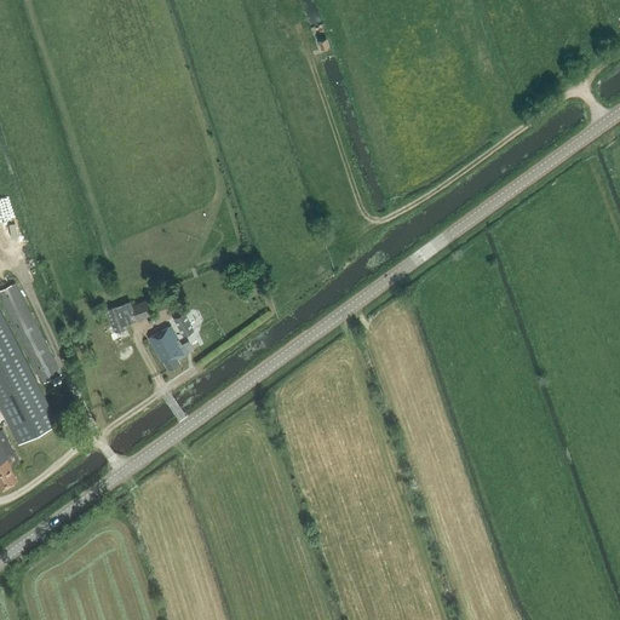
[(319,40),(321,49),(329,46),(327,38),(319,40)]
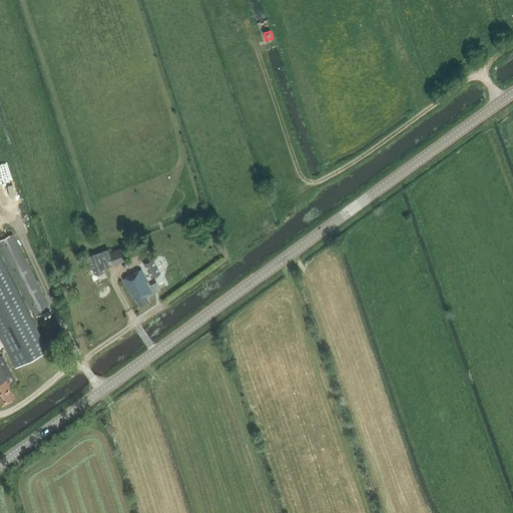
[(1,182),(4,190),(16,185),(13,177),(1,182)]
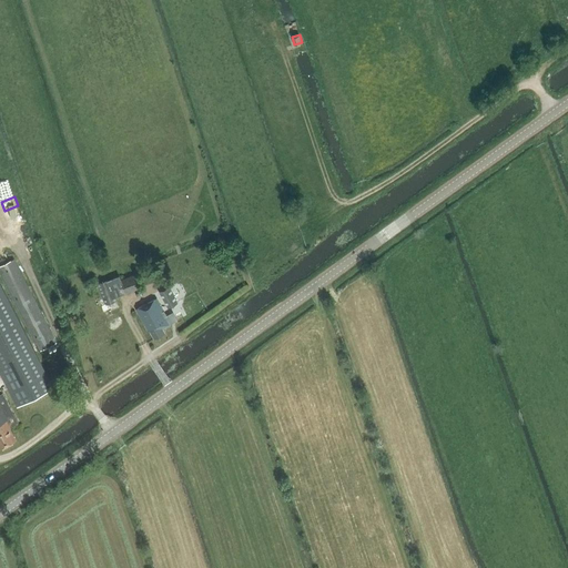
[(0,272),(36,343),(39,351),(58,342),(16,257),(0,265),(0,272)]
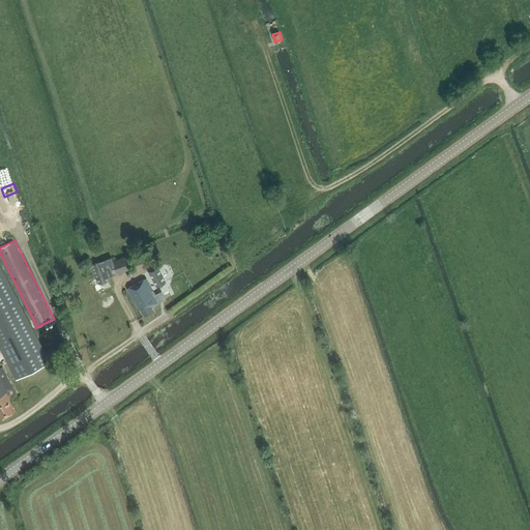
[(113,261),(118,273),(131,267),(127,256),(113,261)]
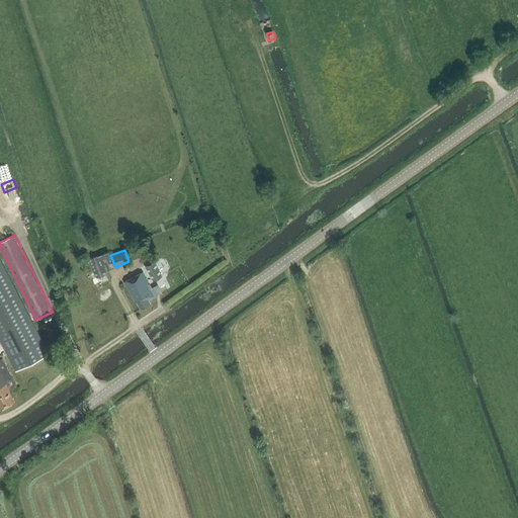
[(0,252),(0,338),(15,369),(46,354),(47,354),(51,352),(0,252)]
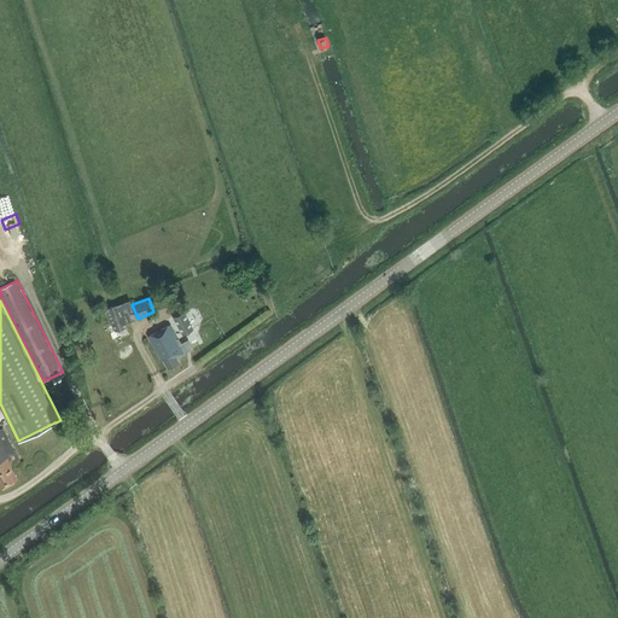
[(117,304),(106,308),(115,331),(126,326),(117,304)]
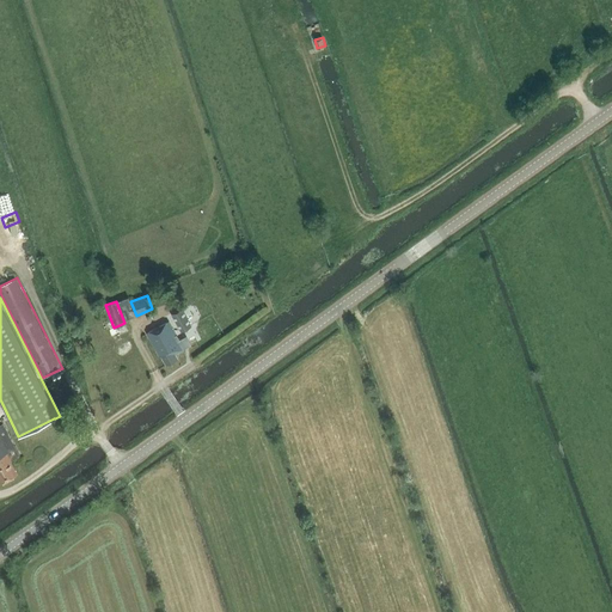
[(172,314),(181,331),(193,325),(185,313),(191,310),(188,305),(172,314)]
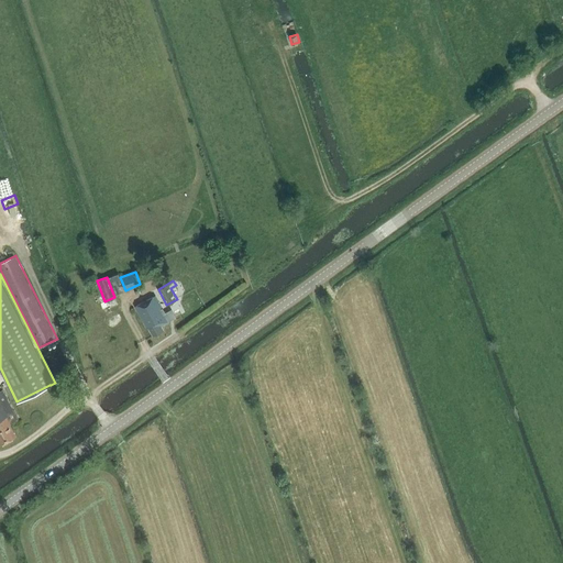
[(167,318),(179,311),(177,307),(165,313),(155,295),(134,306),(146,328),(148,327),(153,335),(163,330),(161,324),(169,320),(167,318)]
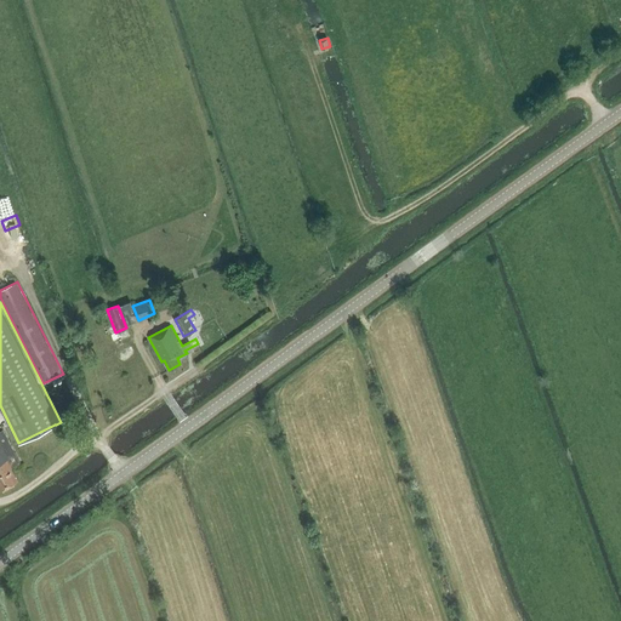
[(20,465),(1,429),(0,429),(0,489),(17,480),(12,469),(20,465)]
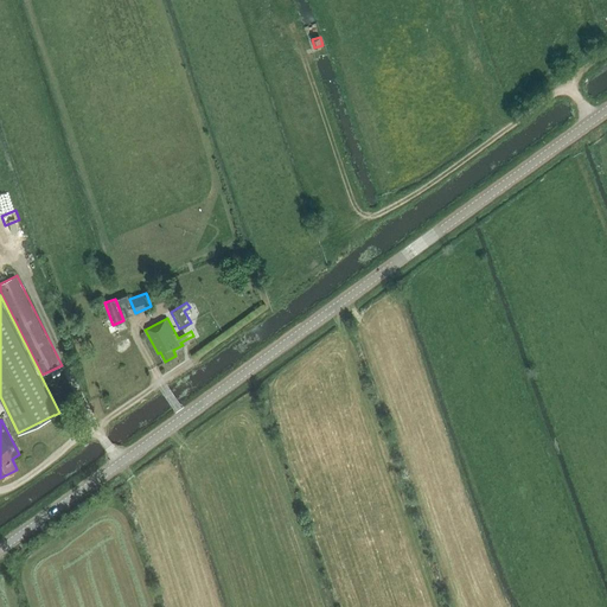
All buildings are outlined.
